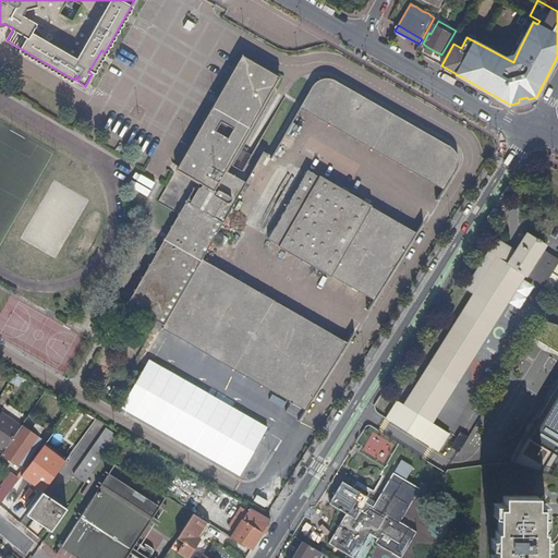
[(195,190),(193,189),(128,303),(165,325),(164,328),(306,412),(349,343),(202,261),(246,184),(225,172),(221,170),(271,83),(271,82),(271,81),(245,65),(244,65),(243,65),(243,67),(242,67),(184,167),(219,189),(213,199),(195,190)]
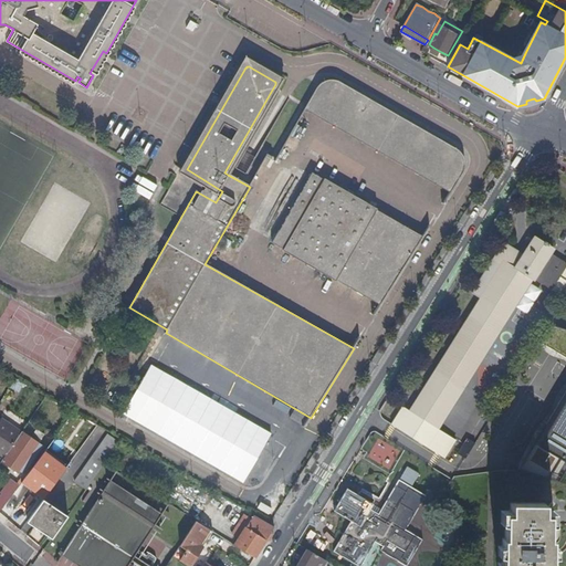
[(320,85),(318,87),(305,109),(451,194),(463,173),(463,171),(464,169),(465,166),(465,163),(464,158),(463,155),(461,153),(459,150),(339,82),(337,81),(335,80),(333,80),(331,80),(327,81),(325,82),(323,83),(320,85)]
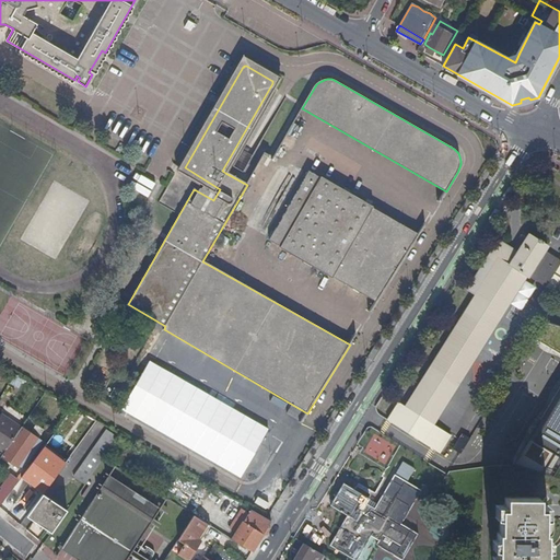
[(419,234),(310,172),(269,242),(376,302),(419,234)]
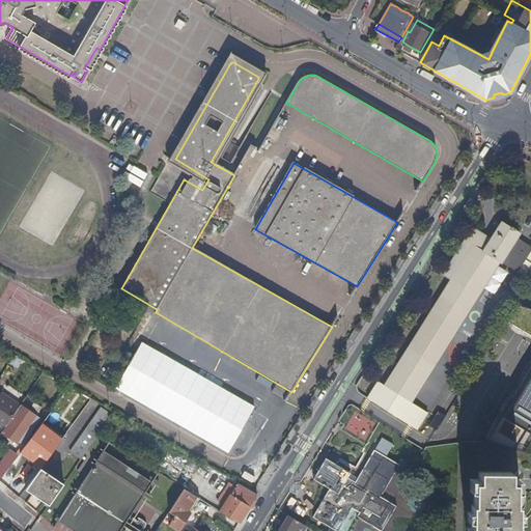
[(387,387),(380,383),(368,401),(394,418),(407,398),(411,401),(499,262),(500,262),(501,261),(502,263),(502,262),(518,272),(530,250),(530,249),(516,240),(520,234),(515,231),(516,230),(512,227),(511,229),(503,224),(491,243),(474,231),(445,276),(453,281),(387,387)]
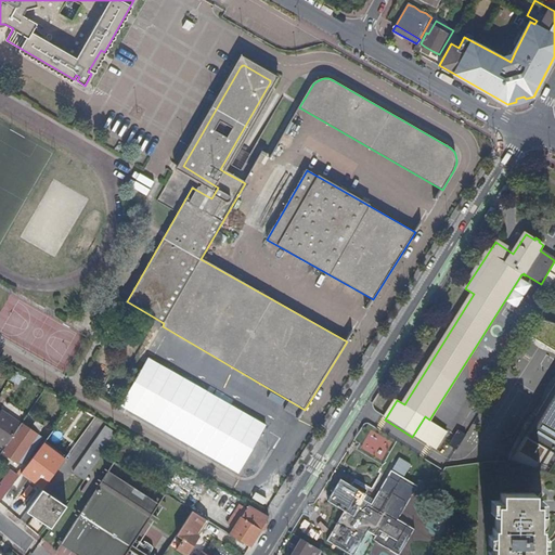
[(554,261),(541,284),(554,293),(554,261)]
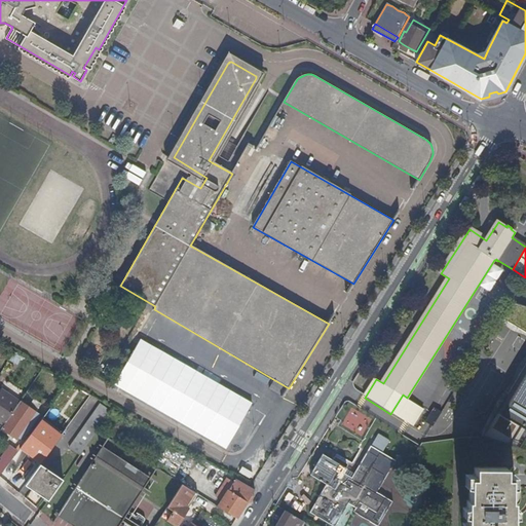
[(493,263),(480,286),(490,292),(504,270),(493,263)]
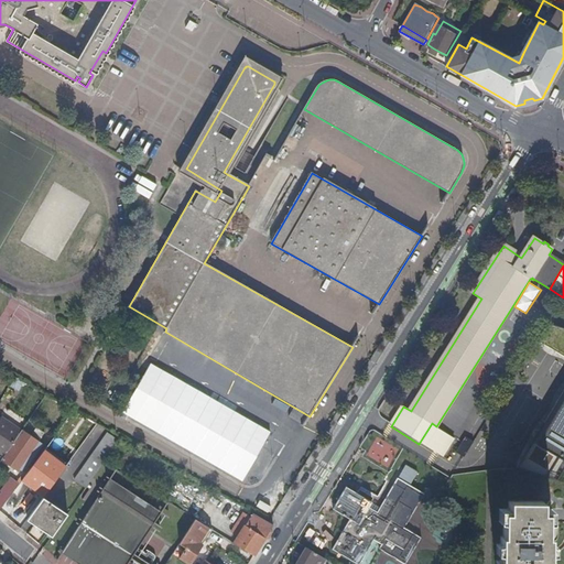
[(563,387),(516,468),(560,476),(563,468),(563,326),(550,323),(538,340),(563,355),(563,387)]
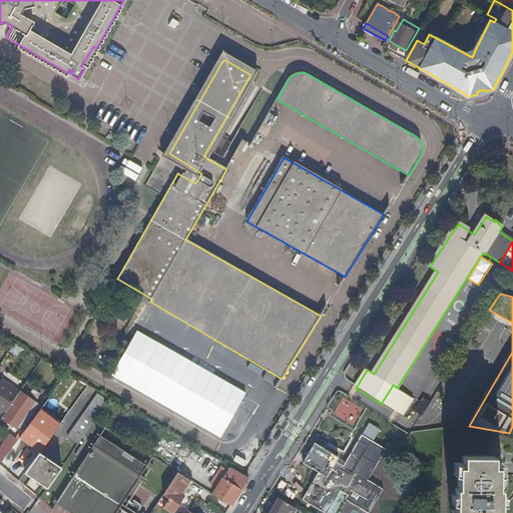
[(146,306),(133,297),(116,326),(129,334),(146,306)]
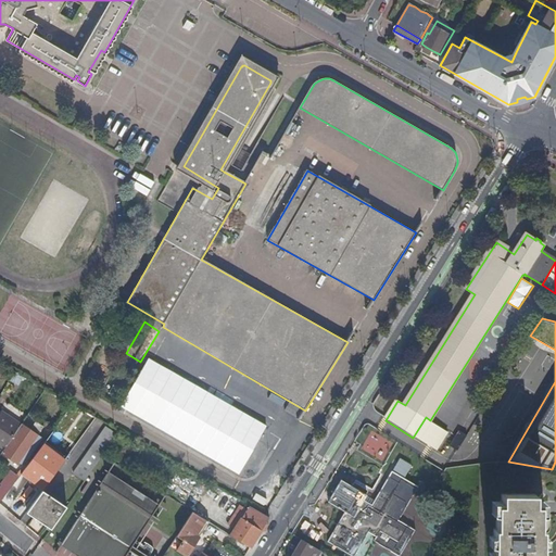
[(21,386),(24,375),(13,373),(11,382),(21,386)]
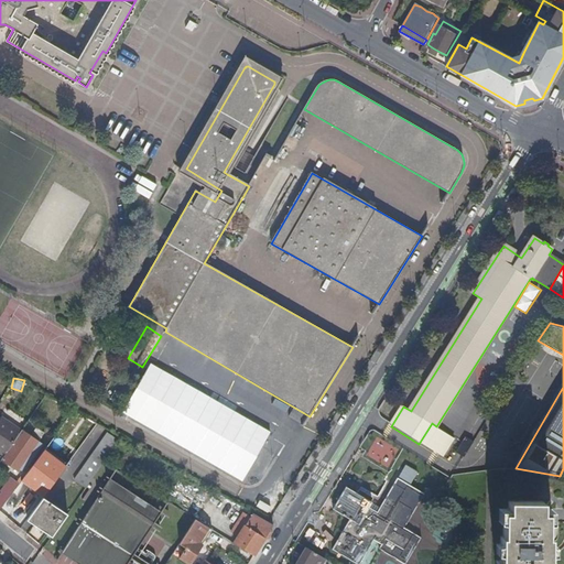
[(127,415),(149,426),(162,401),(141,390),(127,415)]
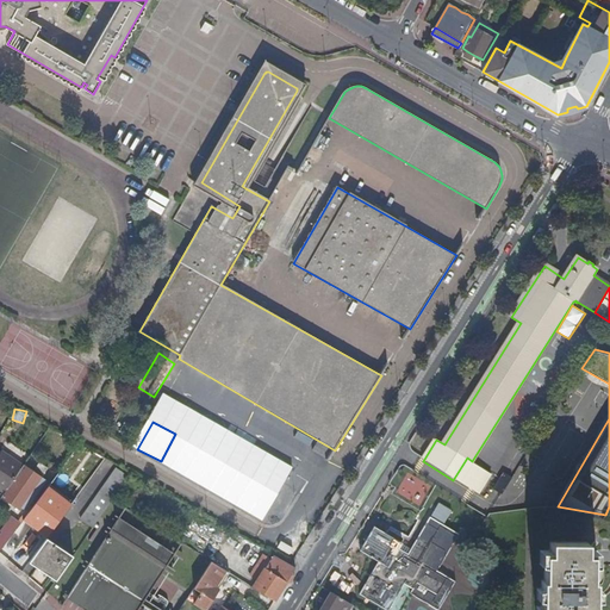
[(60,440),(63,434),(50,427),(47,431),(60,440)]
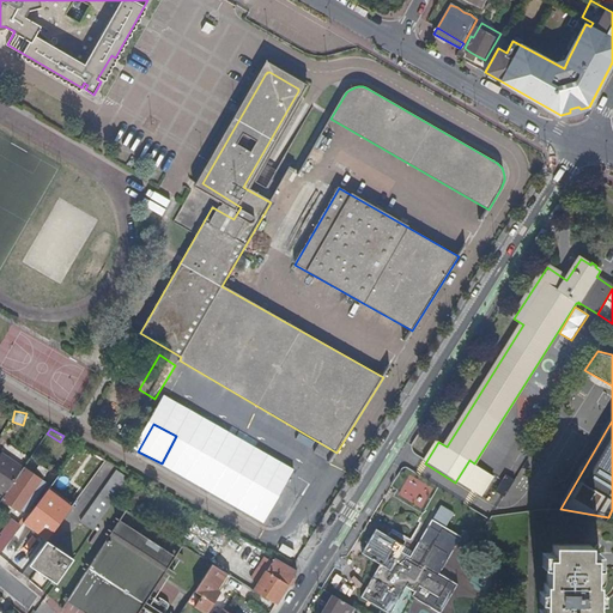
[(85,463),(92,453),(86,449),(80,445),(73,455),(85,463)]
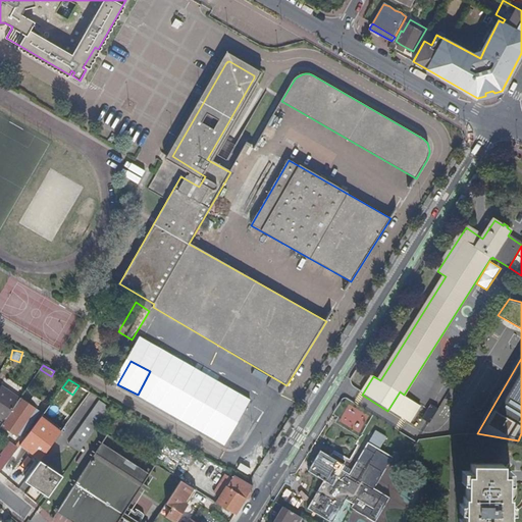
[(0,418),(4,422),(6,418),(12,409),(20,399),(2,386),(0,388),(0,418)]
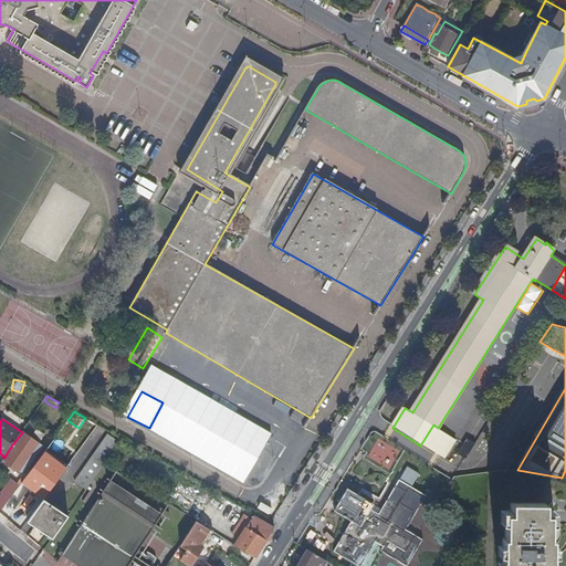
[(420,446),(444,461),(456,443),(437,431),(438,428),(433,425),(420,446)]
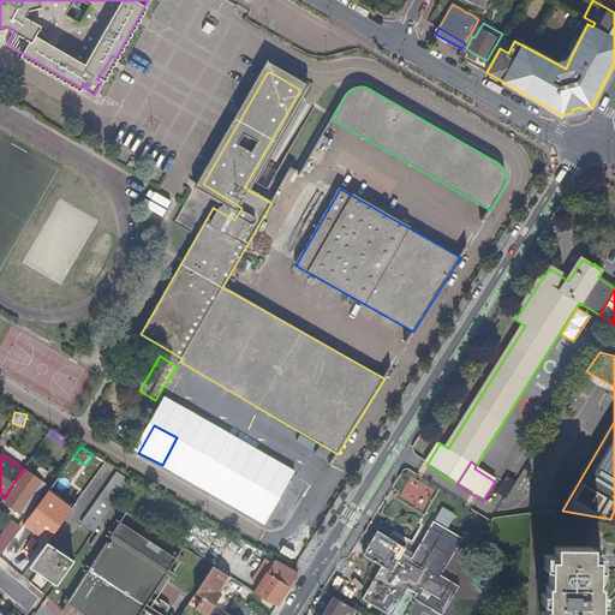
[(82,524),(94,532),(114,505),(130,482),(118,473),(82,524)]
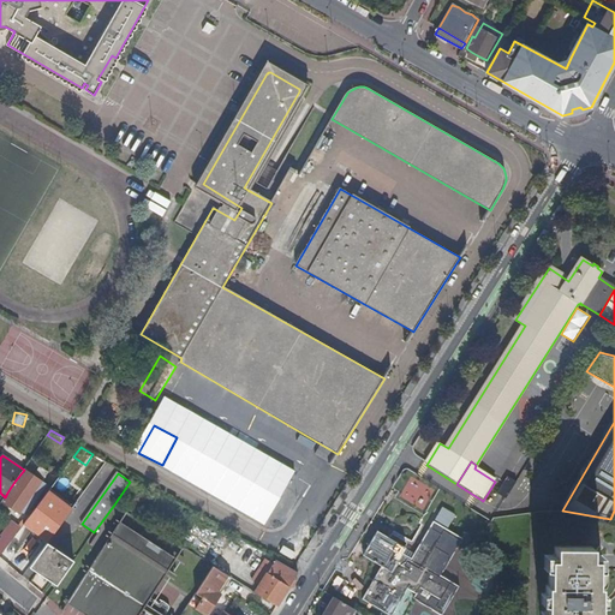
[(206,489),(212,493),(220,477),(213,473),(206,489)]
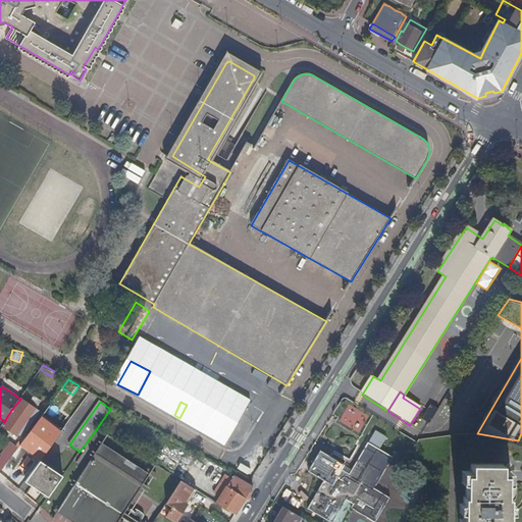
[(216,404),(200,416),(214,433),(229,420),(216,404)]
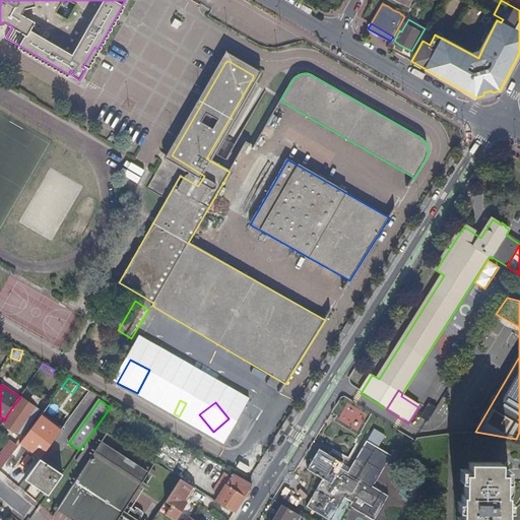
[(25,416),(12,407),(6,416),(4,420),(1,424),(17,434),(19,432),(23,434),(33,420),(28,417),(29,416),(27,414),(25,416)]
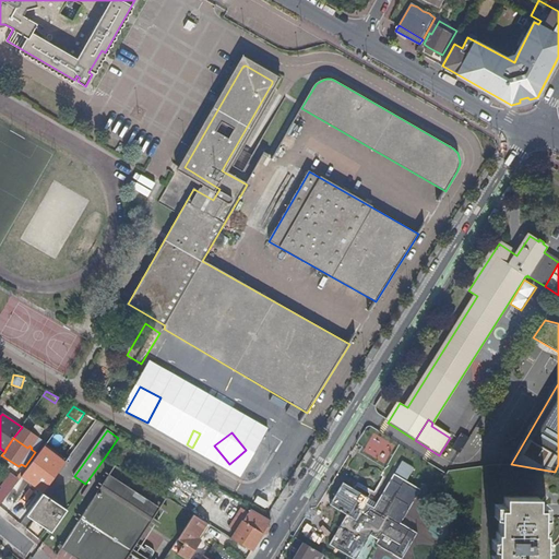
[(380,438),(375,453),(377,453),(375,459),(387,463),(394,443),(380,438)]
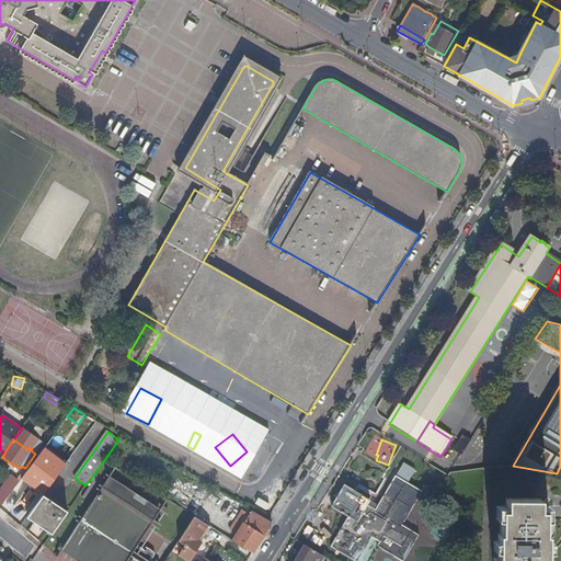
[(44,465),(36,458),(27,470),(35,476),(44,465)]
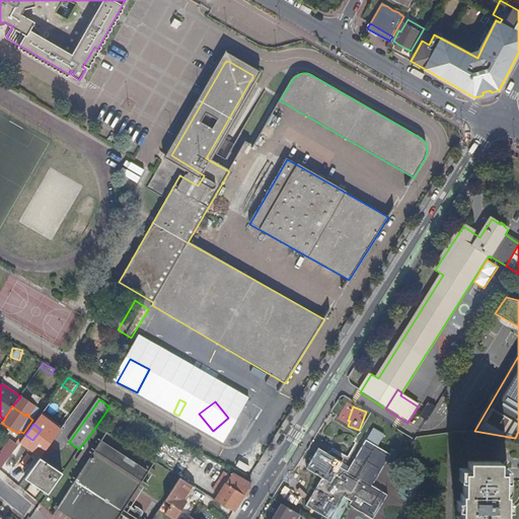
[(2,452),(0,454),(0,468),(18,444),(11,438),(1,452),(2,452)]
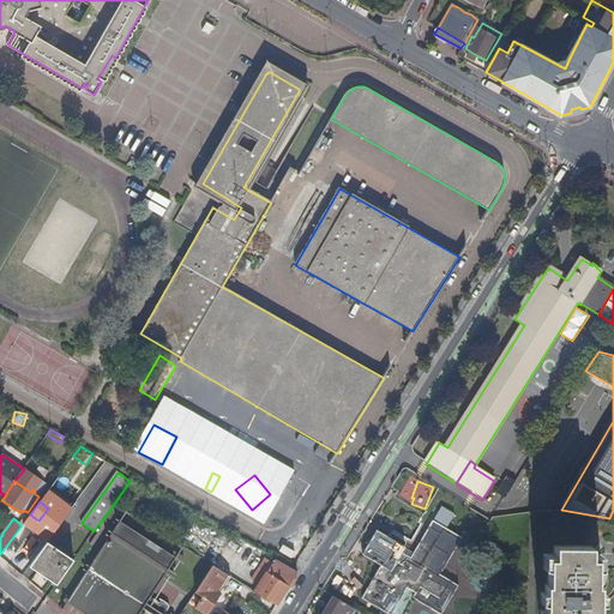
[(169,611),(170,609),(170,608),(172,606),(173,605),(173,603),(161,596),(160,599),(161,600),(160,602),(151,596),(175,560),(114,521),(114,522),(118,524),(70,596),(66,595),(65,596),(91,613),(140,613),(144,609),(150,613),(167,613),(169,611)]
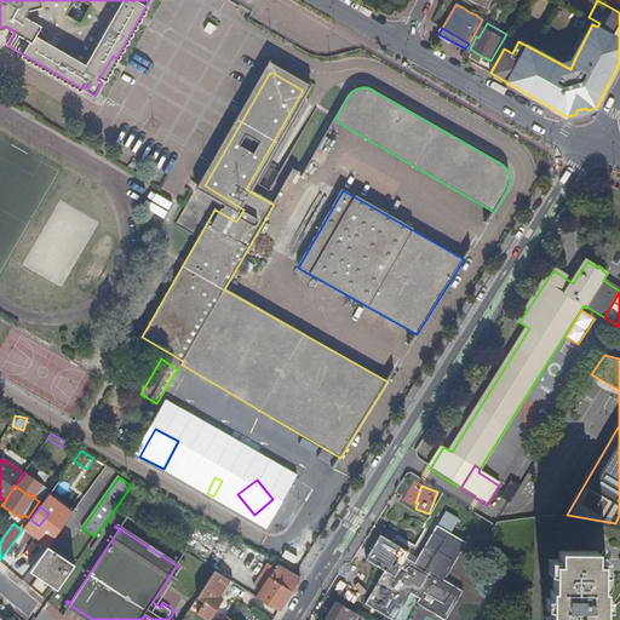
[(368,560),(386,570),(367,603),(395,619),(396,619),(412,593),(420,600),(418,604),(445,619),(446,619),(463,592),(445,581),(468,544),(438,527),(417,564),(407,558),(411,552),(382,535),(368,560)]
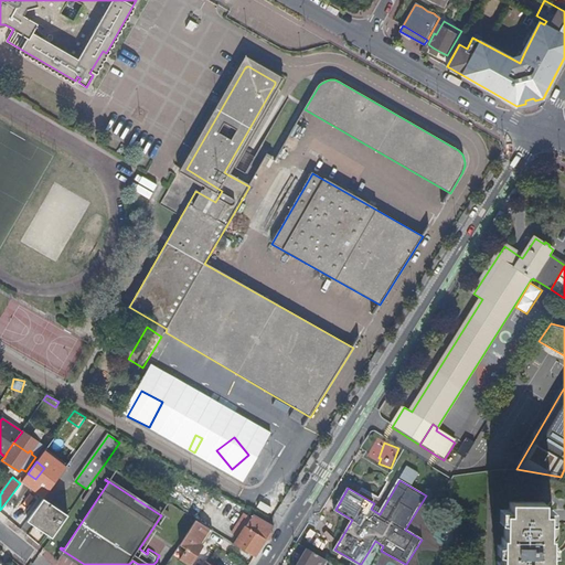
[(16,501),(32,513),(43,498),(46,494),(30,482),(16,501)]
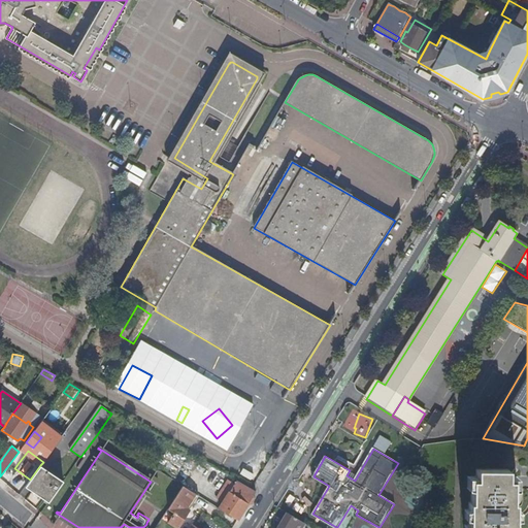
[(63,482),(40,465),(30,480),(26,486),(48,502),(63,482)]
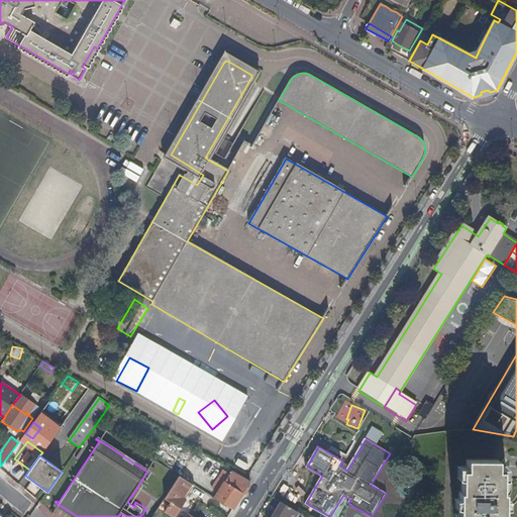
[(503,516),(504,492),(502,492),(502,469),(497,469),(497,458),(467,457),(467,469),(461,469),(460,491),(458,491),(457,516),(503,516)]
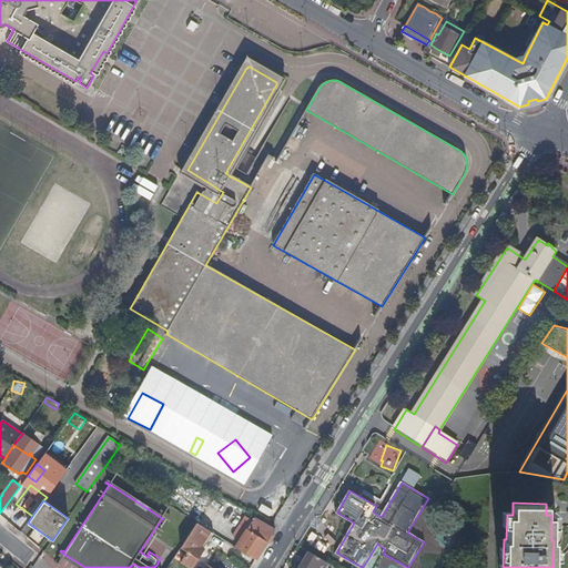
[(241,540),(254,519),(244,514),(231,535),(241,540)]
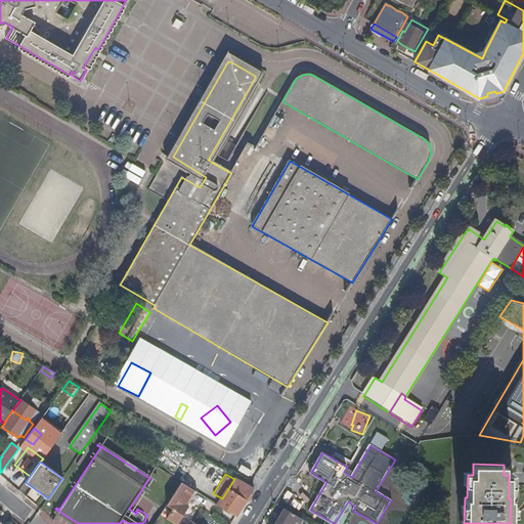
[(254,488),(250,486),(235,479),(234,479),(222,498),(218,505),(236,516),(247,499),(249,500),(254,493),(252,492),(253,489),(254,488)]
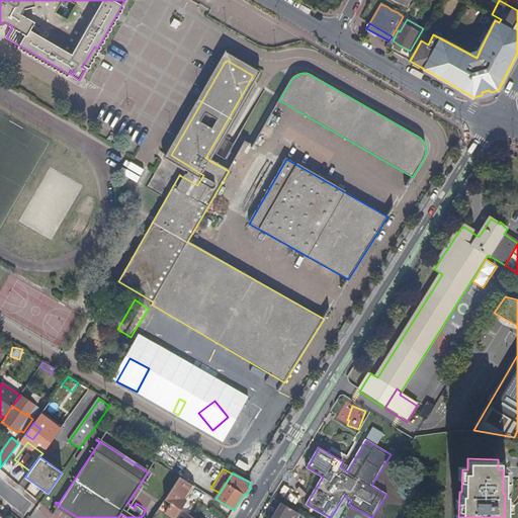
[(173,517),(174,517),(195,486),(180,477),(160,508),(166,512),(165,513),(173,517)]
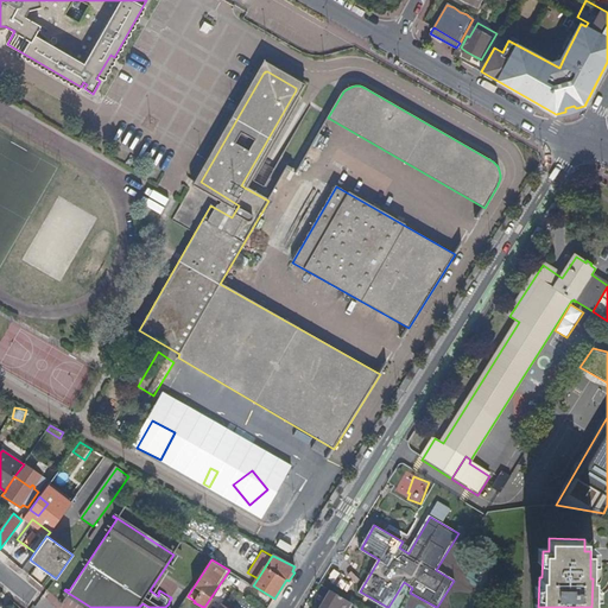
[(31,575),(42,582),(46,572),(36,567),(31,575)]
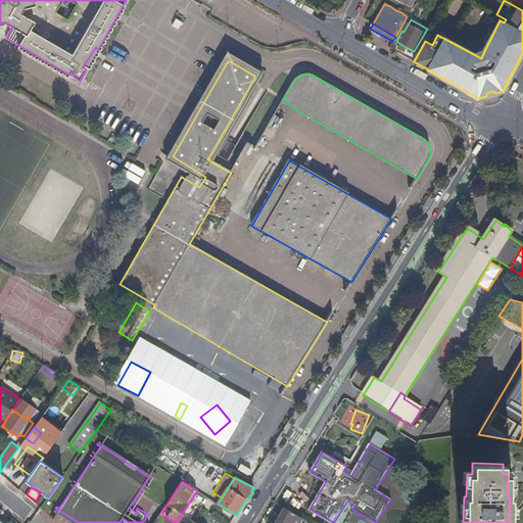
[(299,522),(303,518),(285,508),(274,522),(298,522),(299,522)]
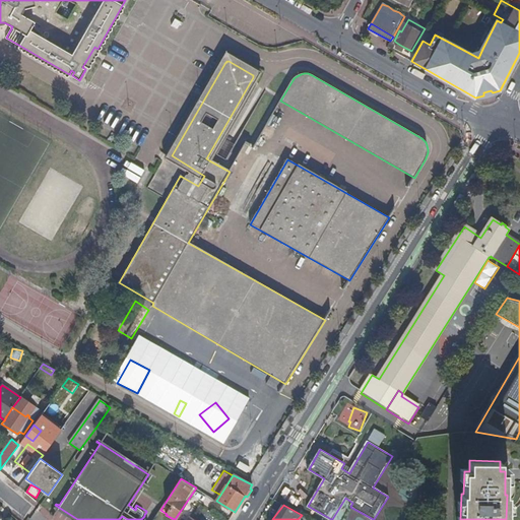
[(174,519),(166,515),(167,514),(160,510),(153,519),(174,519)]
